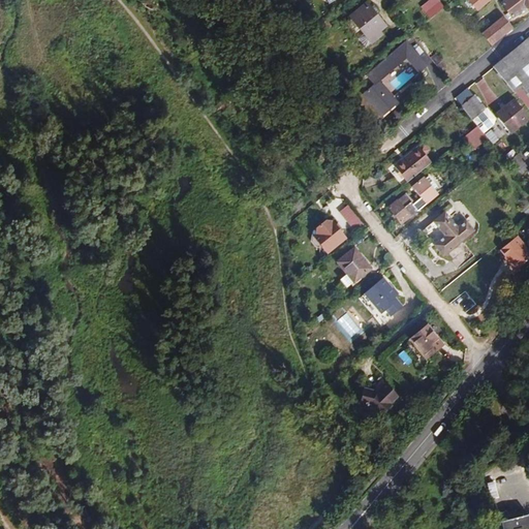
[(528,4),(528,0),(505,0),(501,4),(508,12),(505,16),(507,18),(510,16),(512,18),(528,4)]
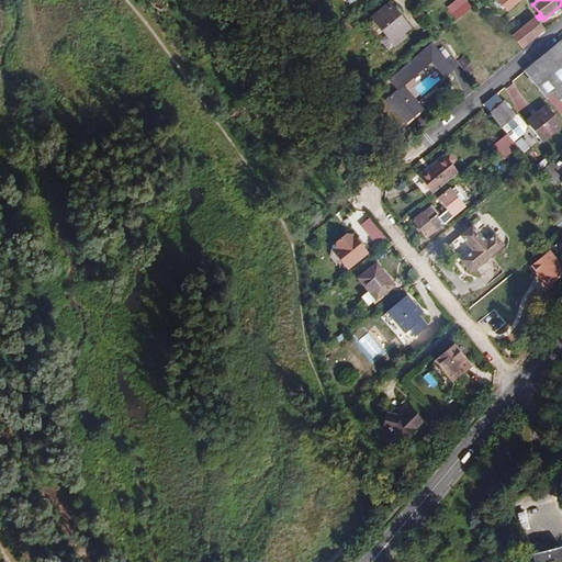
[(461,17),(472,7),(467,1),(456,10),(461,17)]
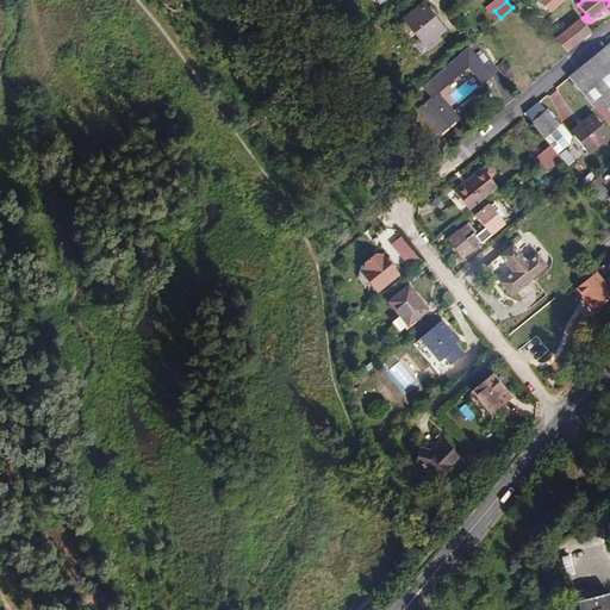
[(442,30),(423,6),(406,20),(421,38),(412,45),(421,55),(437,41),(434,36),(442,30)]
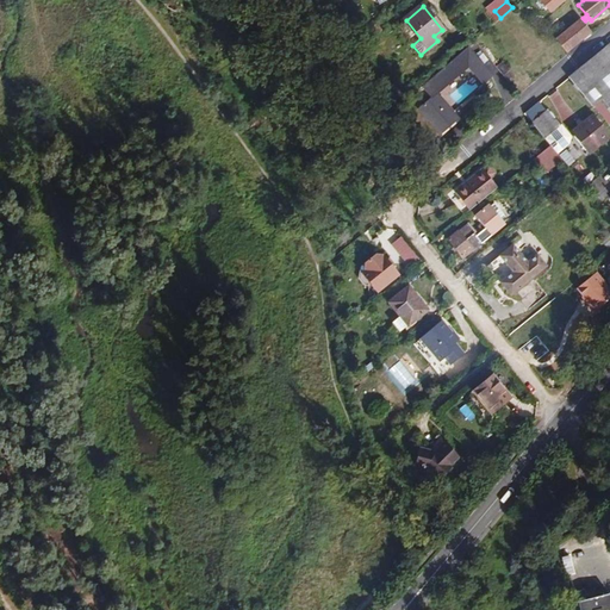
[(490,18),(483,8),(475,13),(484,23),(490,18)]
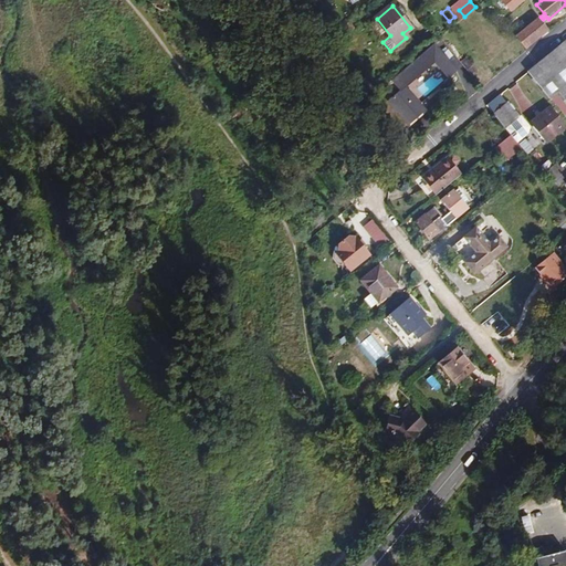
[(543,38),(549,32),(538,19),(516,37),(525,48),(541,35),(543,38)]
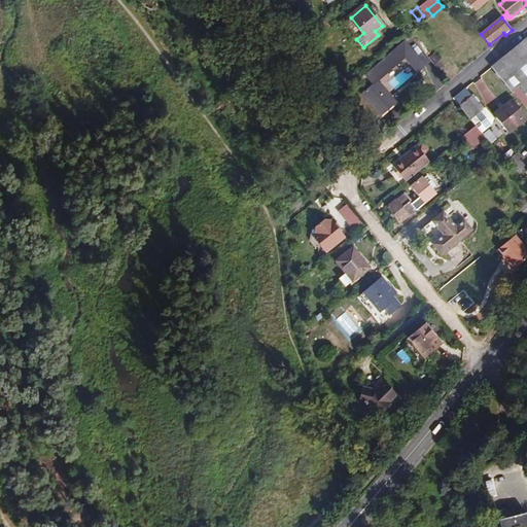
[(324,21),(313,31),(317,36),(328,26),(324,21)]
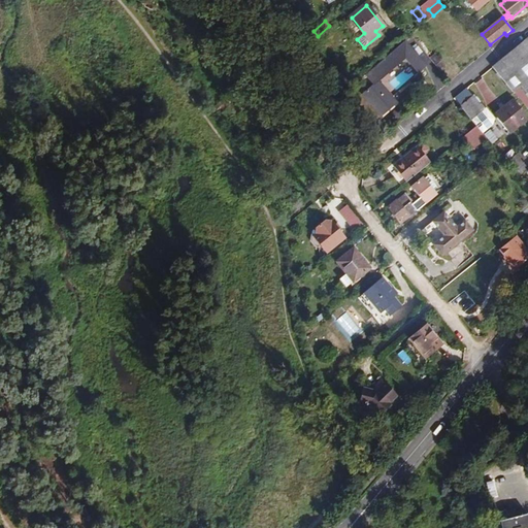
[(527,43),(525,40),(493,66),(514,91),(519,87),(525,94),(527,92),(527,93),(527,43)]
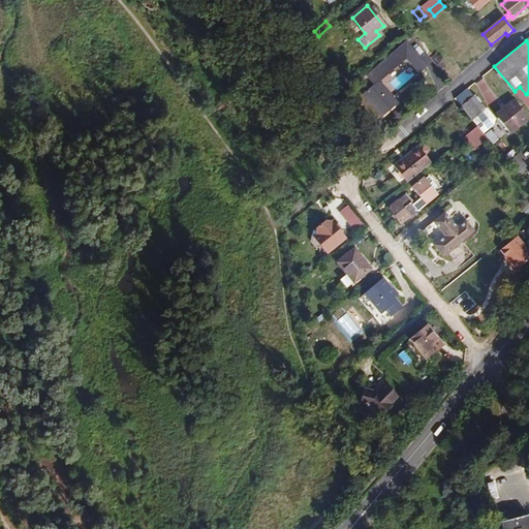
[(374,85),(378,81),(405,58),(417,73),(426,66),(406,43),(367,76),(374,85)]
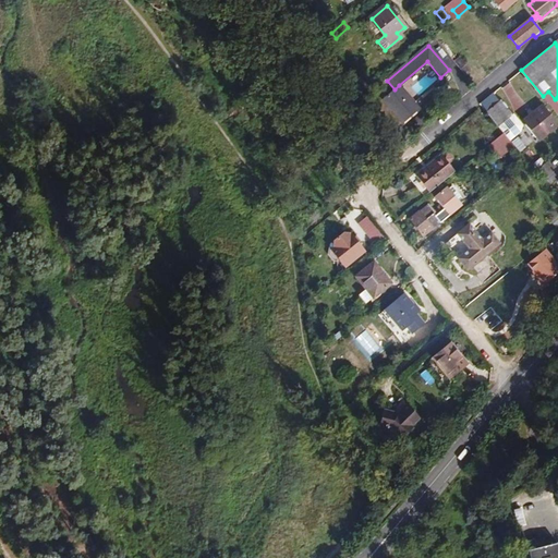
[(460,57),(455,61),(465,75),(471,70),(460,57)]
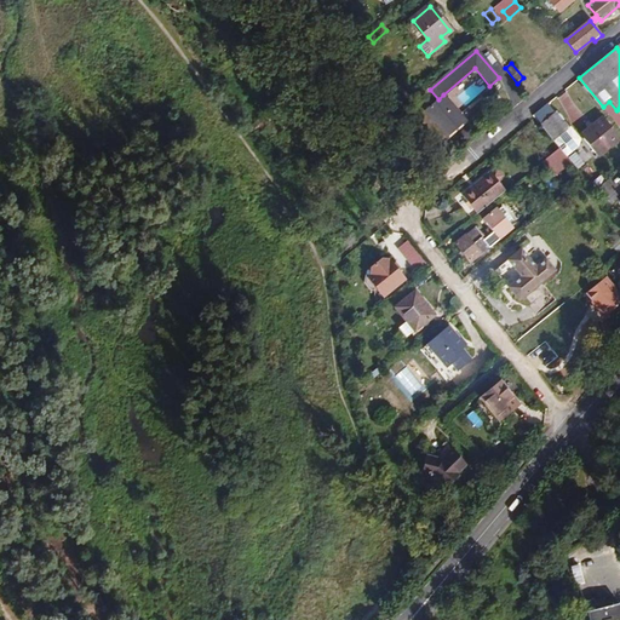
[(465,120),(443,95),(438,99),(425,110),(447,136),(465,120)]
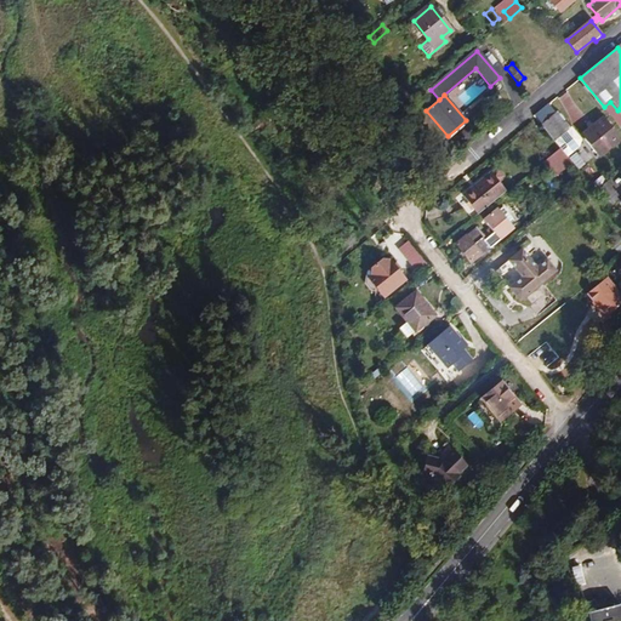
[(540,115),(545,121),(551,117),(546,110),(540,115)]
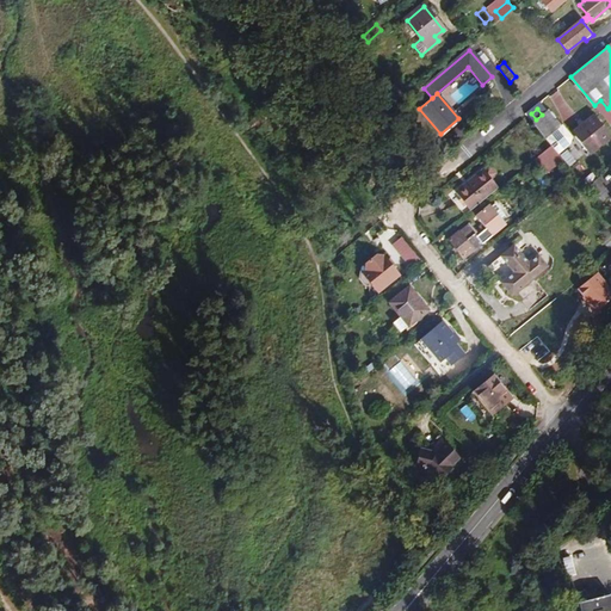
[(573,140),(549,109),(542,115),(536,119),(532,122),(547,139),(551,146),(560,156),(571,147),(573,140)]
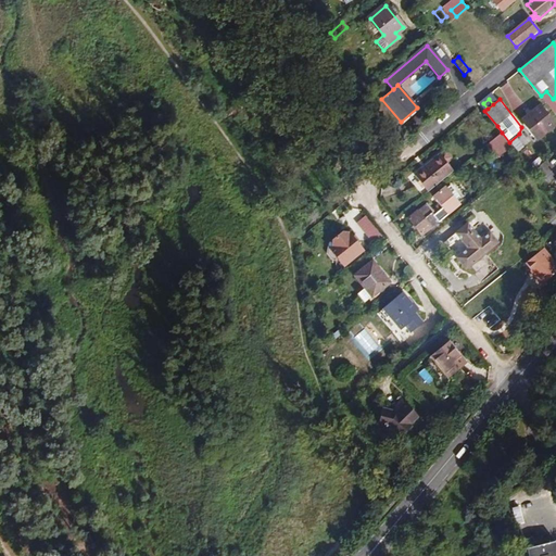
[(523,123),(521,119),(520,121),(535,140),(555,124),(555,123),(541,104),(531,112),(533,115),(523,123)]
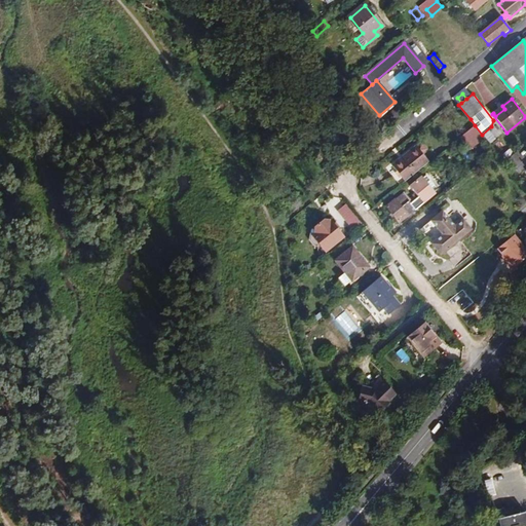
[(502,106),(493,113),(495,116),(504,109),(502,106)]
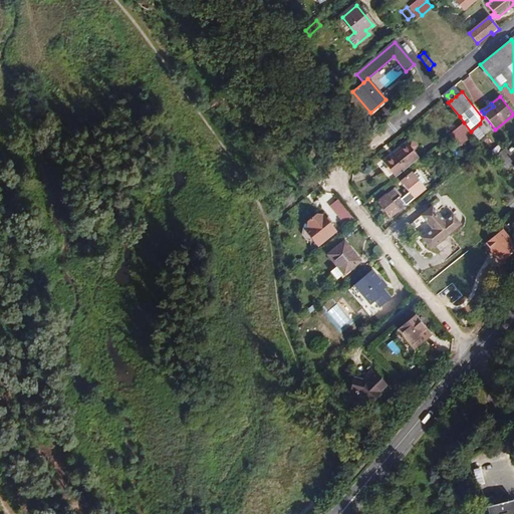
[(462,145),(474,135),(471,132),(464,122),(452,133),(462,145)]
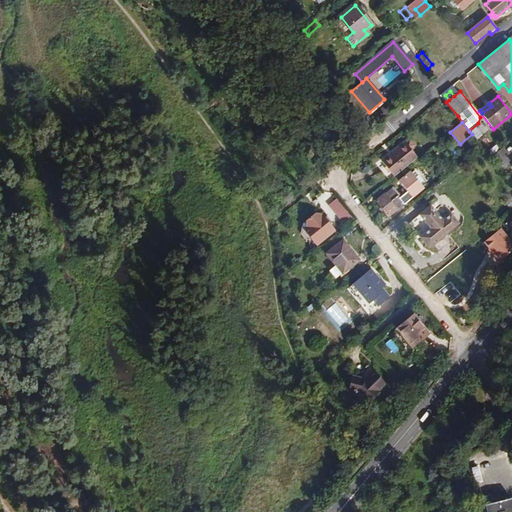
[(411,137),(406,142),(412,149),(417,145),(411,137)]
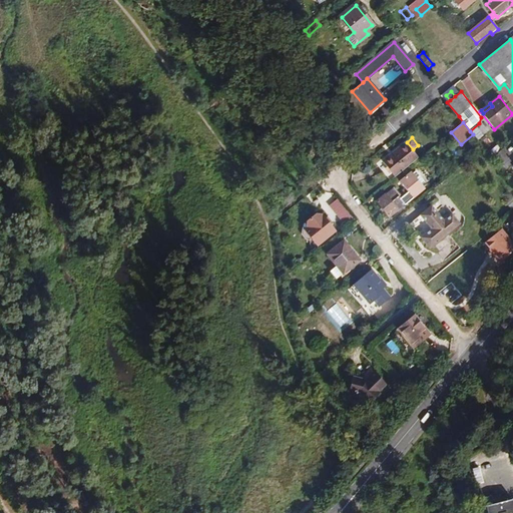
[(492,158),(502,149),(508,145),(504,139),(488,152),(492,158)]
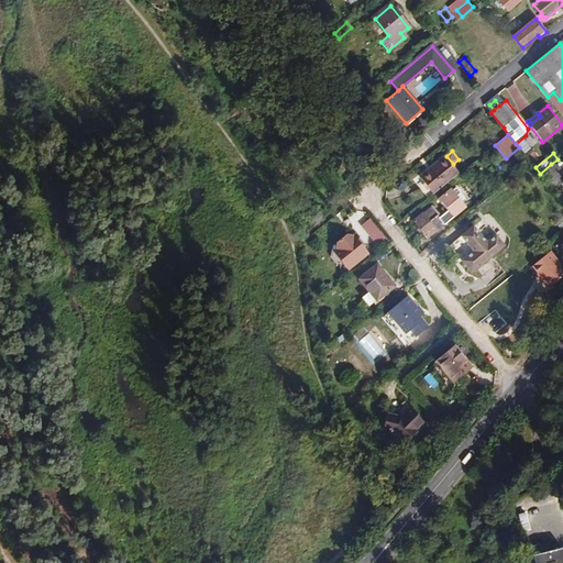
[(453,164),(446,156),(420,177),(433,194),(460,173),(453,164)]
